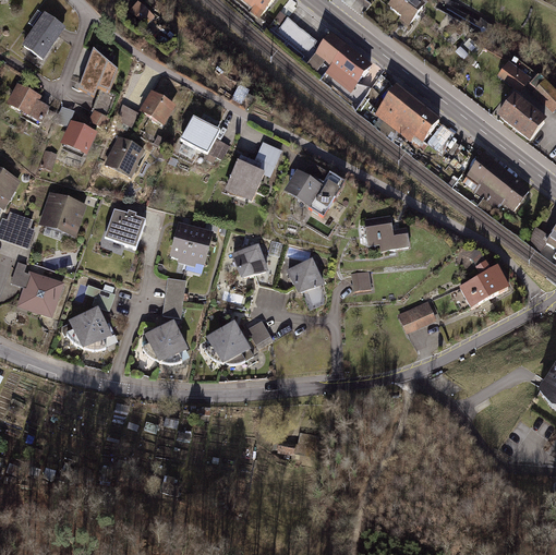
[(241,0),(257,13),(268,0),(241,0)]
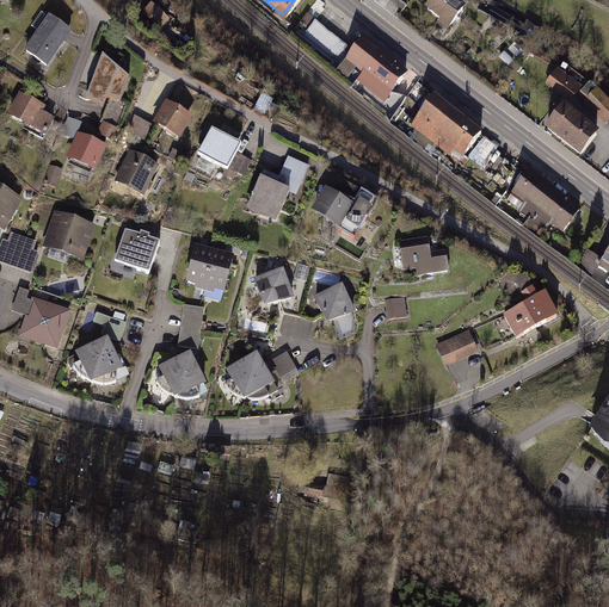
[(389,0),(386,4),(397,13),(406,2),(404,0),(389,0)]
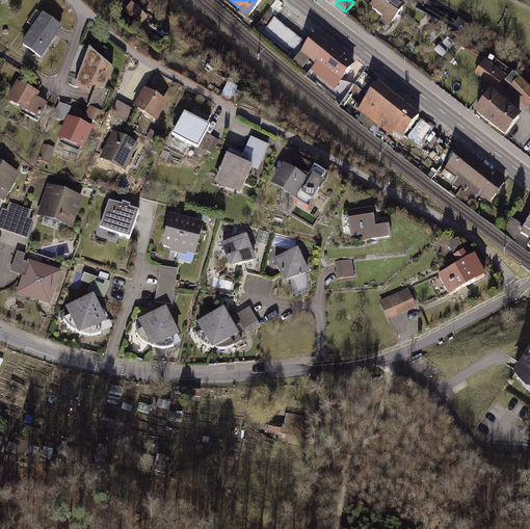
[(380,26),(397,3),(393,0),(364,0),(360,6),(374,17),(372,20),(380,26)]
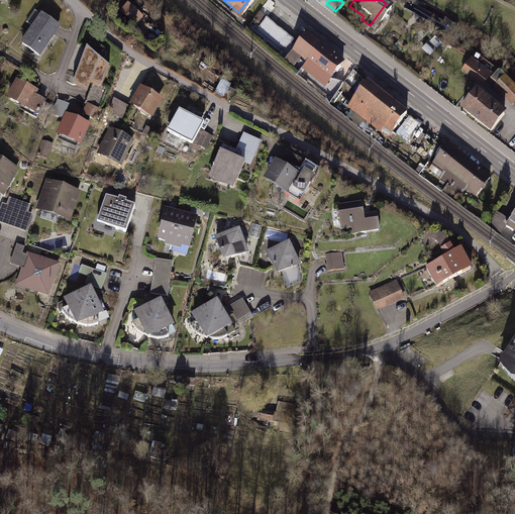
[(128,3),(121,11),(133,22),(140,13),(128,3)]
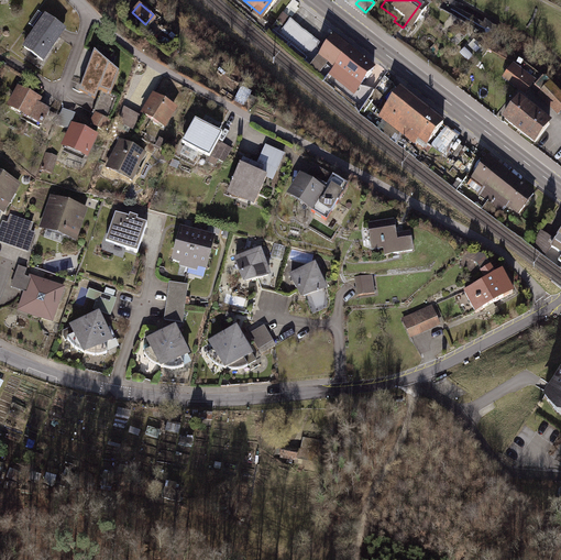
[(64,25),(44,12),(23,43),(42,56),(64,25)]
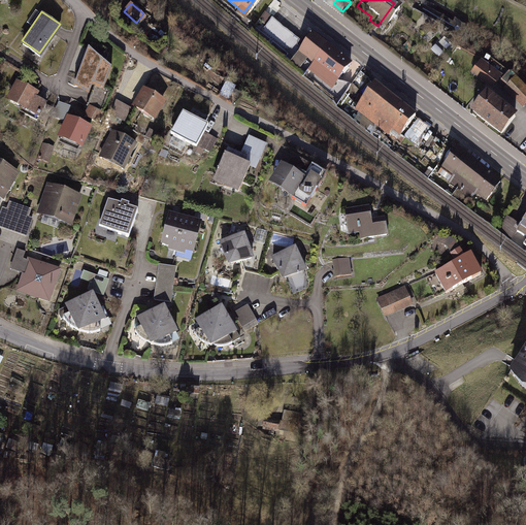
[(294,51),(302,39),(271,14),(263,26),(294,51)]
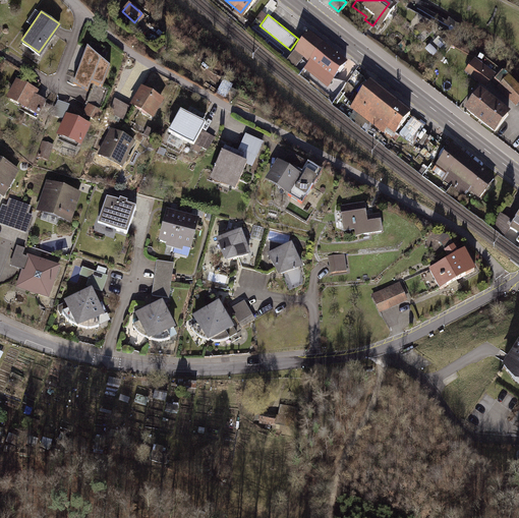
[(320,35),(309,26),(292,47),(332,78),(349,58),(340,50),(320,35)]
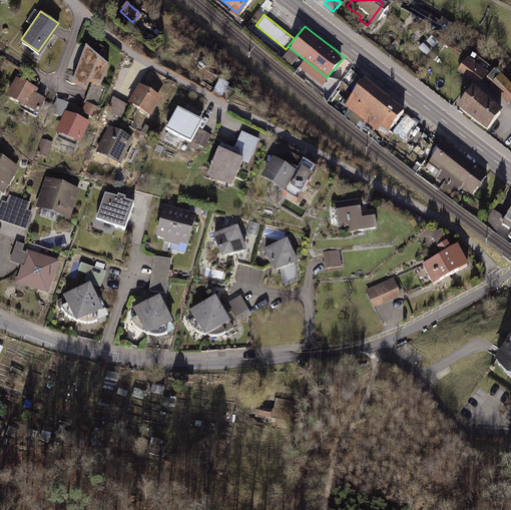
[(116,66),(94,52),(82,71),(104,85),(116,66)]
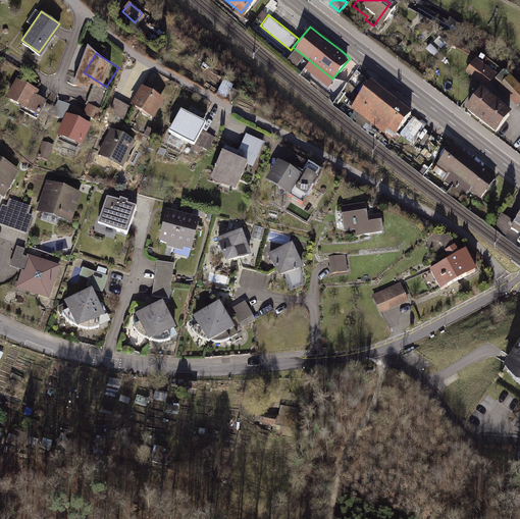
[(495,72),(473,56),(463,70),(484,86),(495,72)]
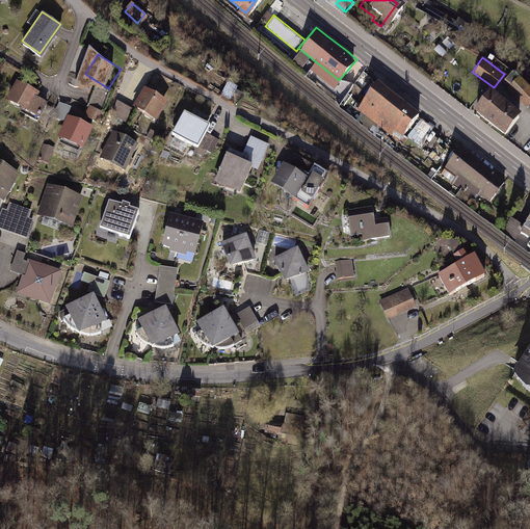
[(390,86),(379,77),(356,103),(396,137),(419,112),(407,102),(390,86)]
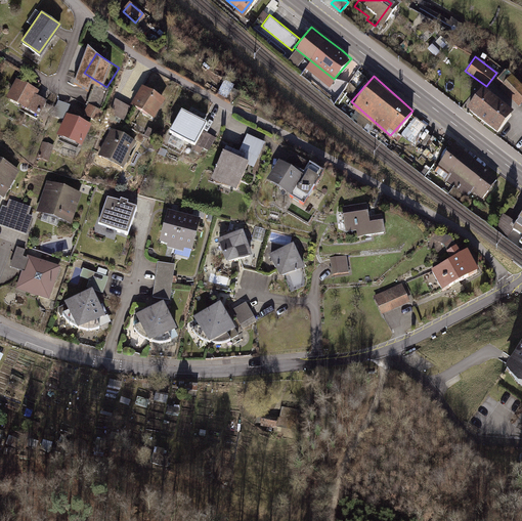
[(521,87),(511,76),(501,85),(517,103),(521,98),(521,87)]
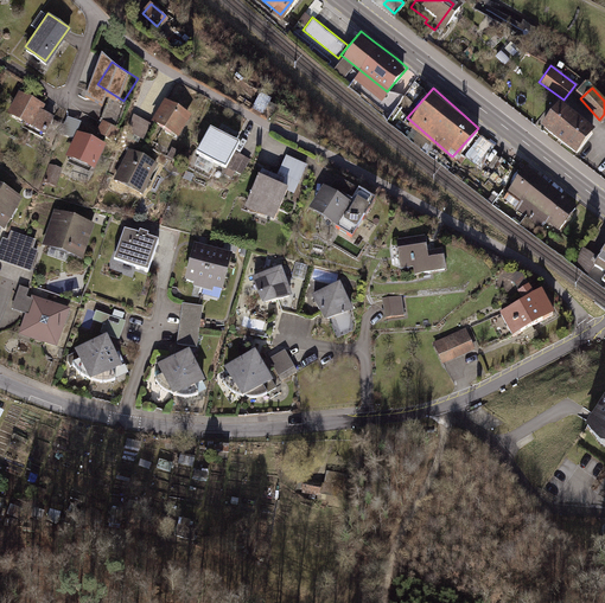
[(44,103),(17,91),(7,113),(42,128),(49,113),(42,109),(44,103)]
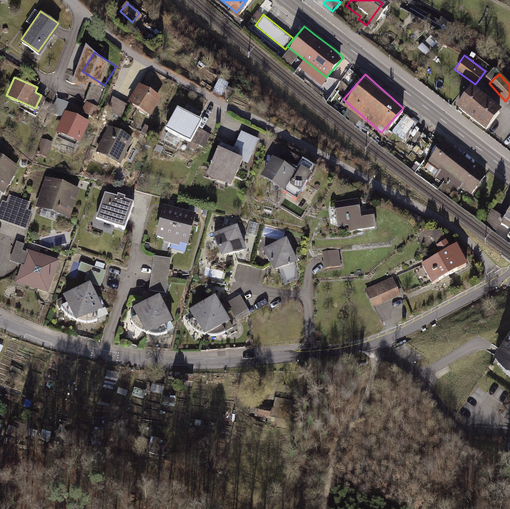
[(159,95),(139,84),(129,100),(149,112),(159,95)]
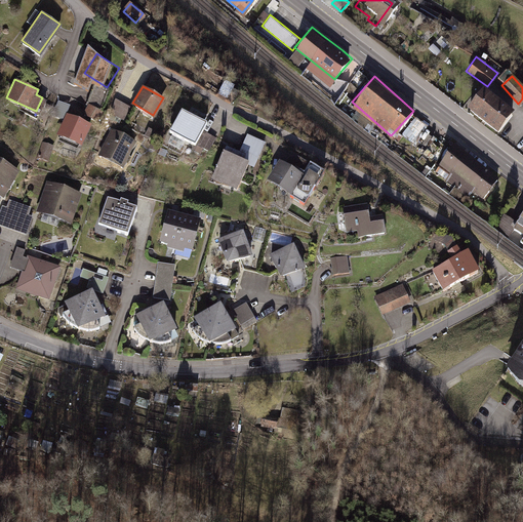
[(482,88),(467,109),(497,132),(513,112),(482,88)]
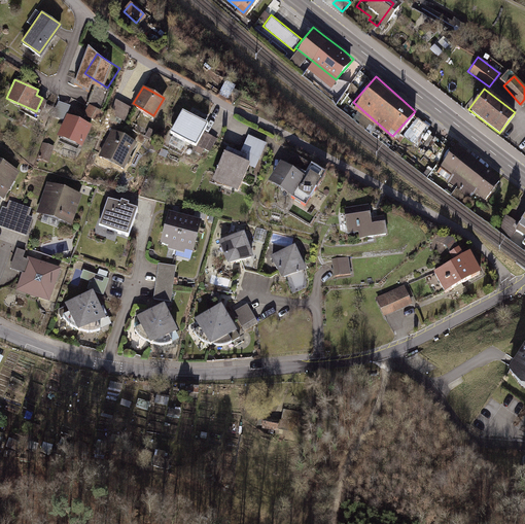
[(130,106),(115,98),(111,110),(124,117),(130,106)]
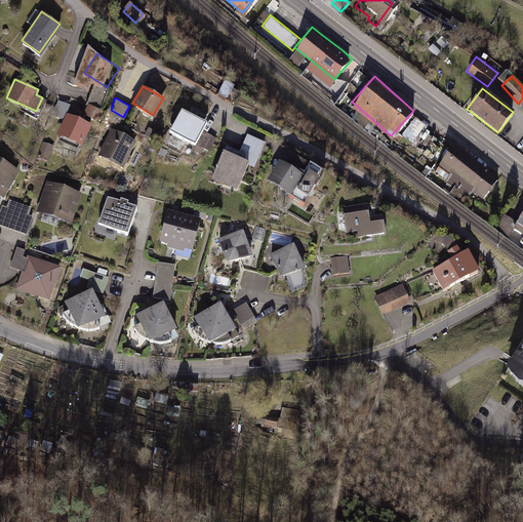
[(102,111),(88,104),(84,112),(97,119),(102,111)]
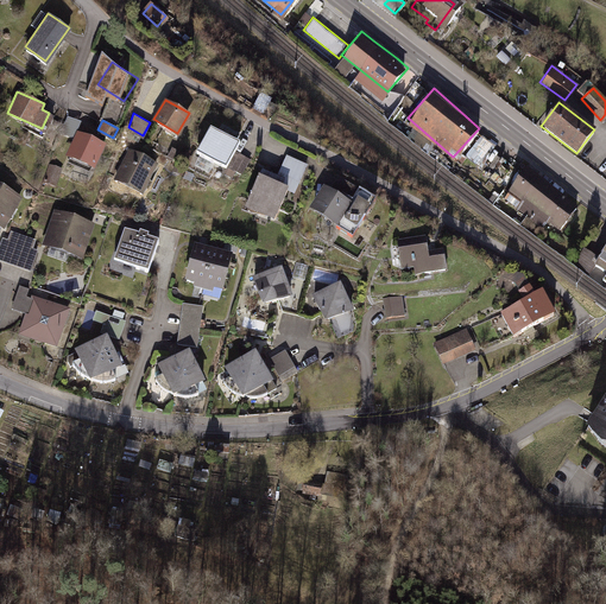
[(238,141),(209,126),(196,151),(225,166),(238,141)]
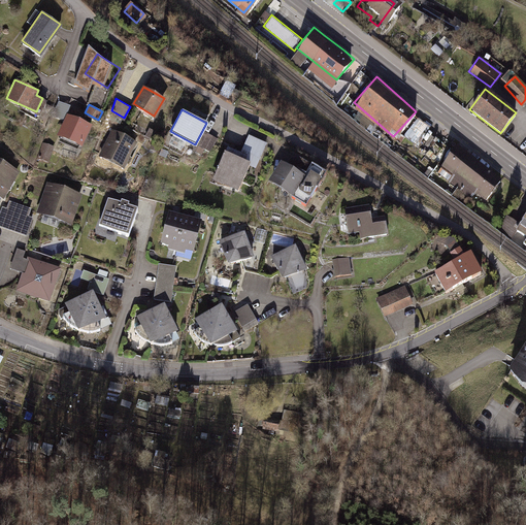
[(89,125),(67,115),(58,133),(80,143),(89,125)]
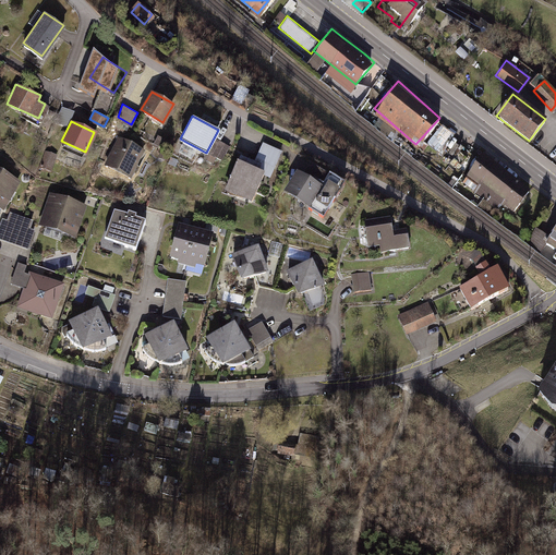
[(142,149),(118,137),(106,163),(129,173),(142,149)]
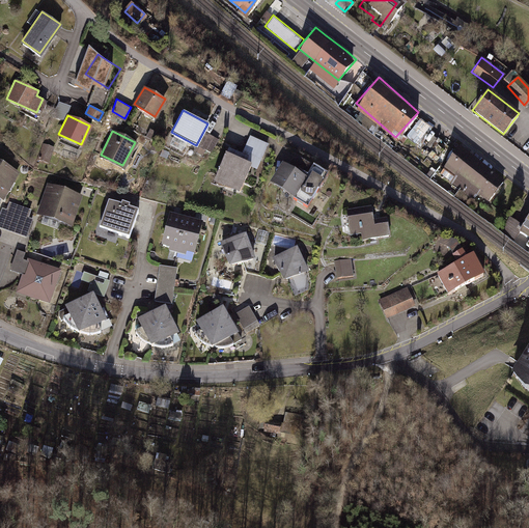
[(217,137),(205,131),(198,144),(210,150),(217,137)]
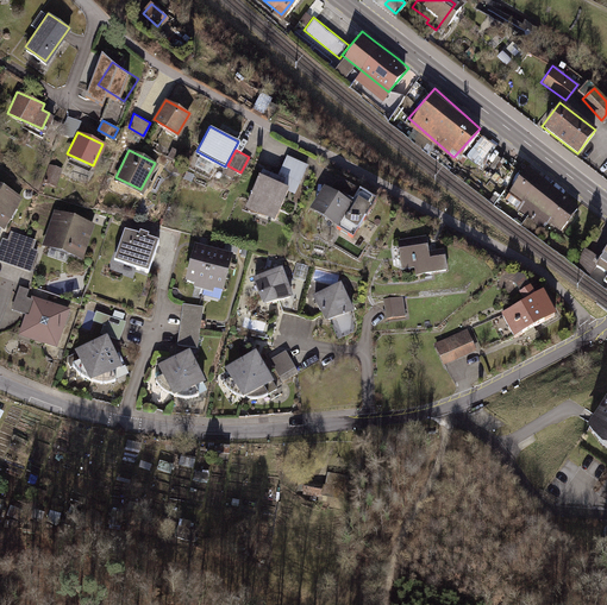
[(280,184),(287,188),(293,191),(306,163),(286,155),(277,176),(282,178),(280,184)]
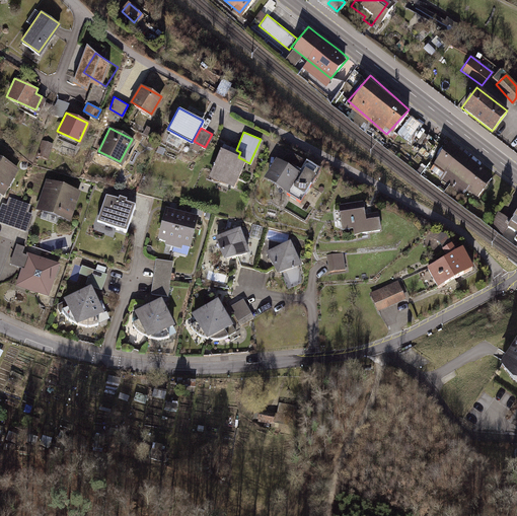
[(43,140),(40,155),(50,157),(53,142),(43,140)]
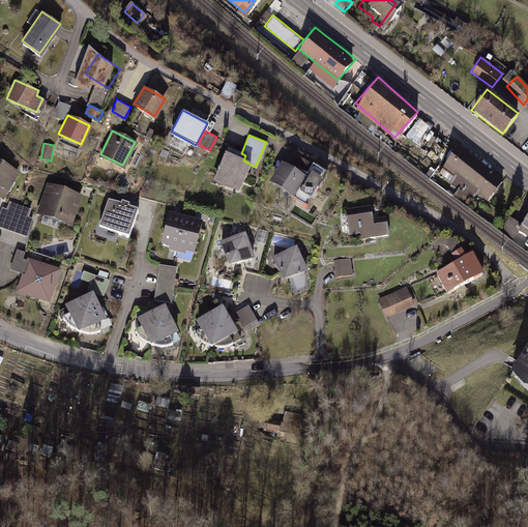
[(469,150),(460,143),(443,165),(478,193),(495,170),(486,163),(469,150)]
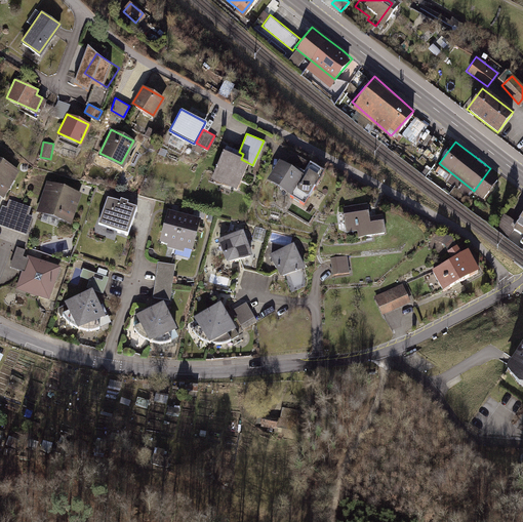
[(226,146),(211,175),(235,188),(247,162),(241,159),(243,154),(239,152),(226,146)]
